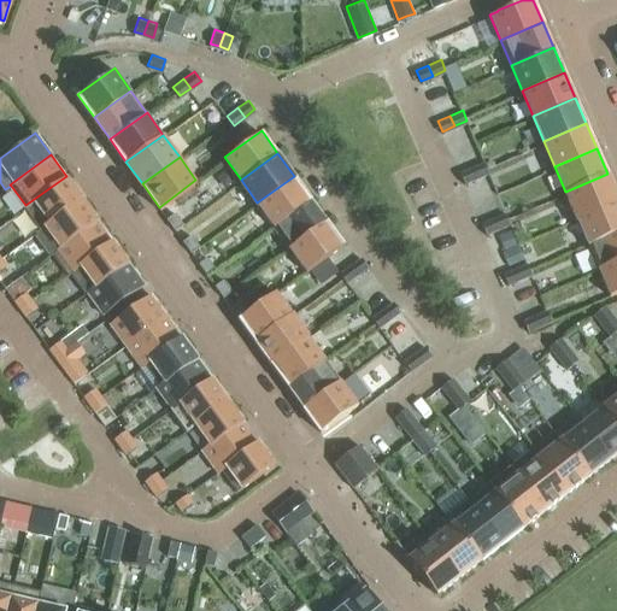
[(483,160),(471,165),(476,176),(488,171),(483,160)]
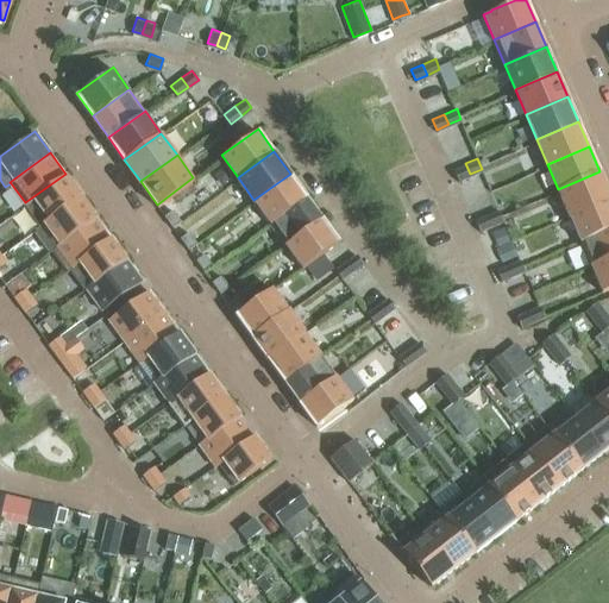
[(465,163),(453,169),(458,180),(470,174),(465,163)]
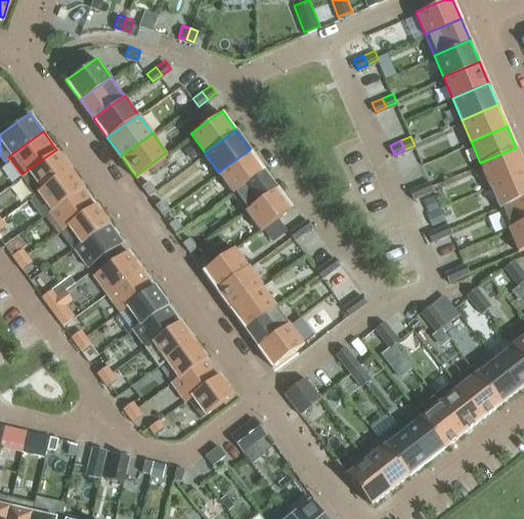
[(523,166),(516,147),(480,163),(489,184),(523,169),(523,166)]
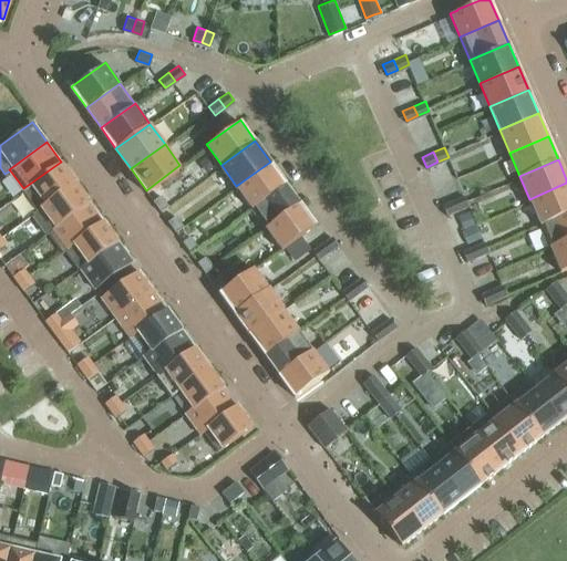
[(22,189),(35,208),(37,209),(75,182),(61,162),(23,188),(22,189)]
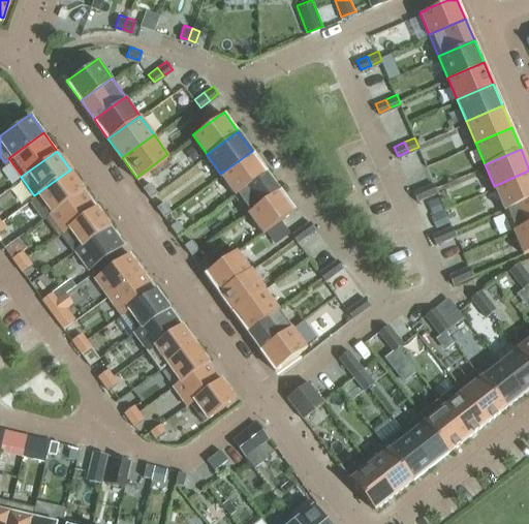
[(234,192),(266,170),(252,151),(220,174),(234,192)]
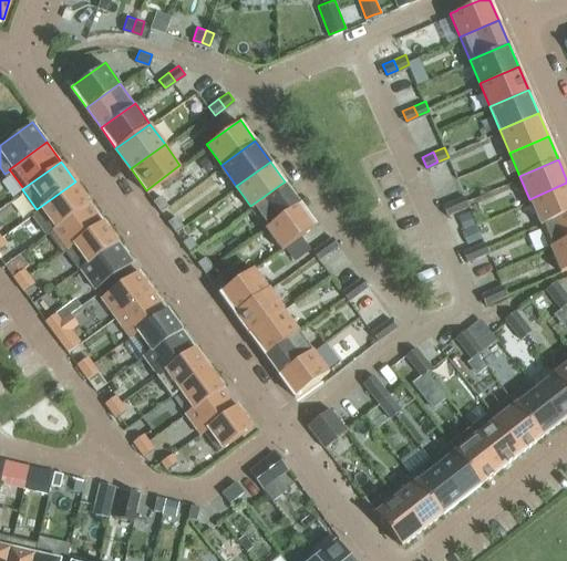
[(89,200),(75,182),(37,209),(35,208),(32,211),(47,232),(48,231),(48,230),(89,200)]
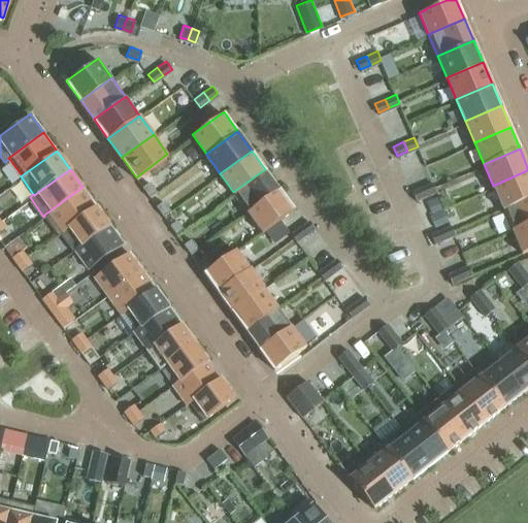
[(233,192),(234,193),(248,211),(279,189),(265,169),(233,192)]
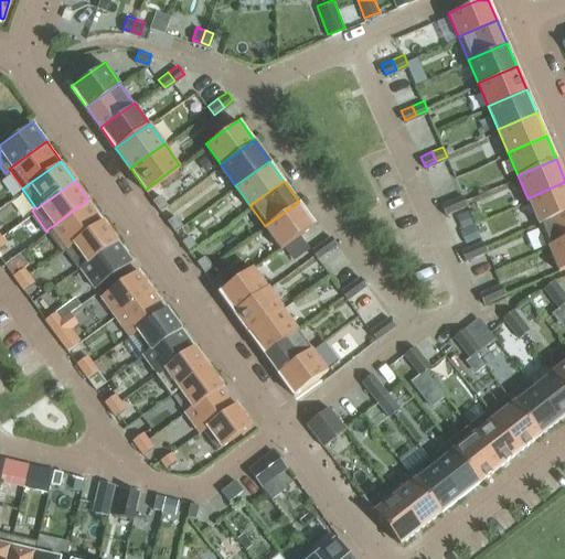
[(564,182),(528,199),(537,222),(564,210),(564,182)]
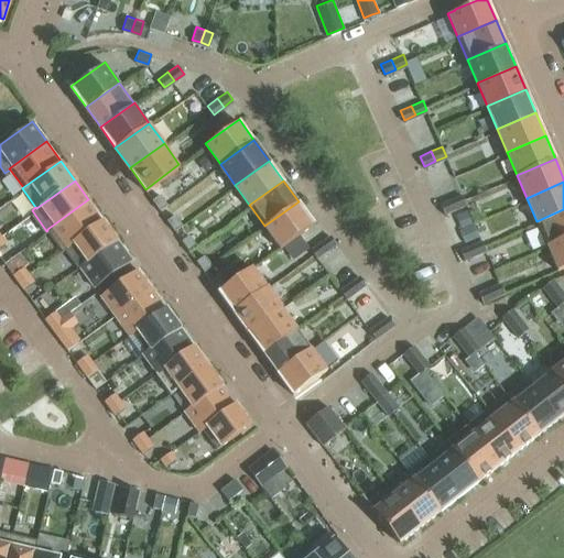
[(160,208),(167,203),(160,193),(152,198),(160,208)]
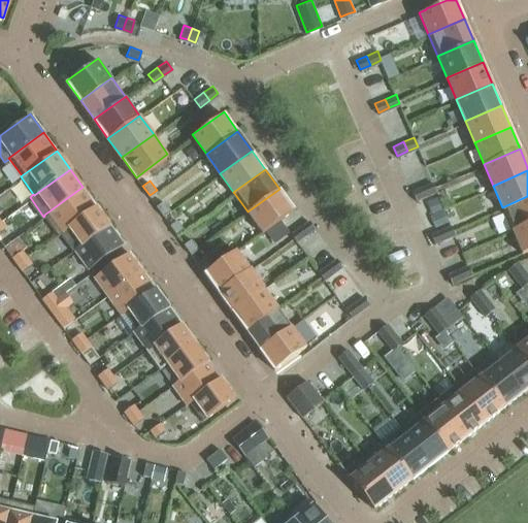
[(433,181),(422,185),(426,194),(436,190),(433,181)]
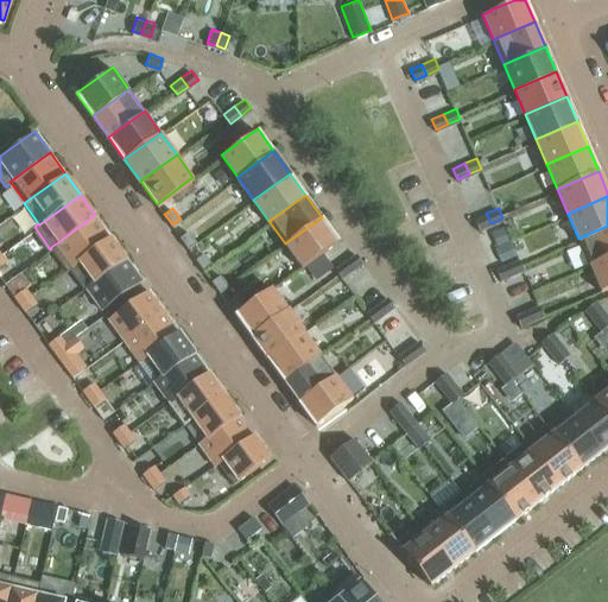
[(486,213),(474,219),(479,228),(491,223),(486,213)]
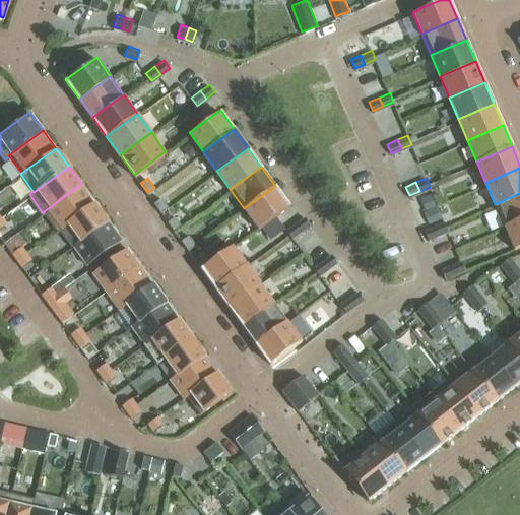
[(94,202),(81,184),(44,211),(44,212),(57,230),(60,228),(59,228),(94,202)]
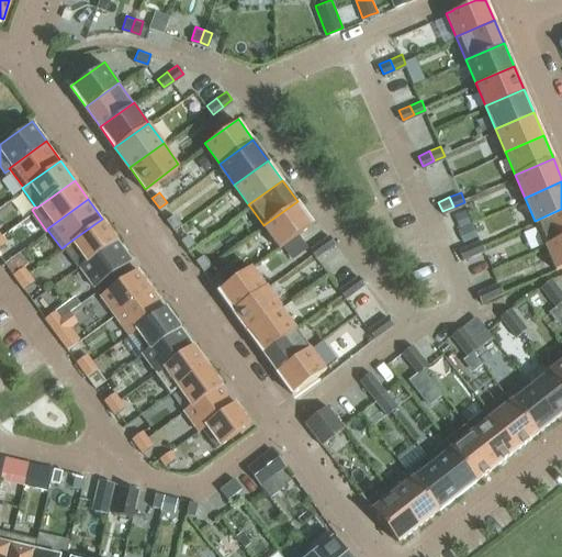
[(298,201),(263,225),(279,246),(312,222),(298,201)]
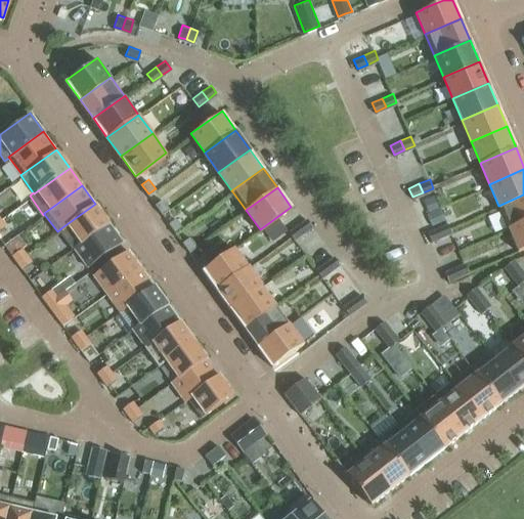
[(434,193),(424,198),(429,210),(439,205),(434,193)]
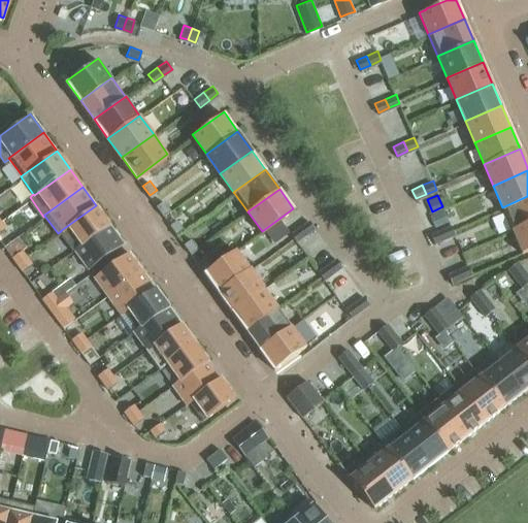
[(527,196),(502,207),(512,229),(527,222),(527,196)]
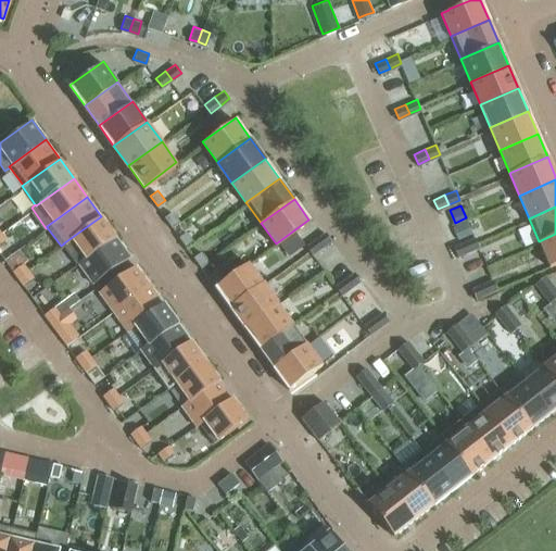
[(172,210),(164,215),(172,226),(179,221),(172,210)]
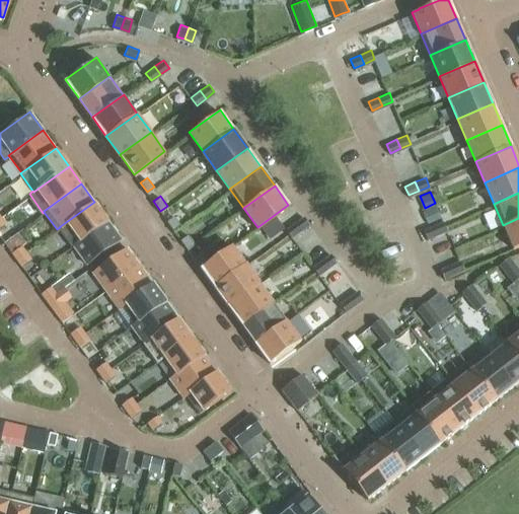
[(60,227),(73,245),(74,244),(73,244),(107,219),(94,202),(59,227),(60,227)]
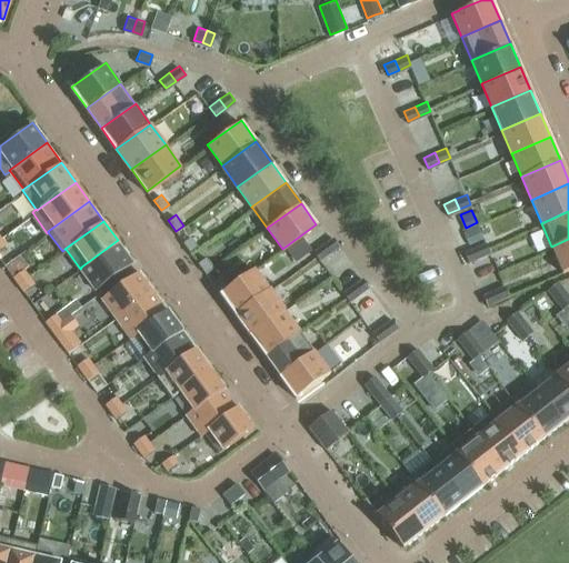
[(477,223),(463,230),(469,242),(482,235),(477,223)]
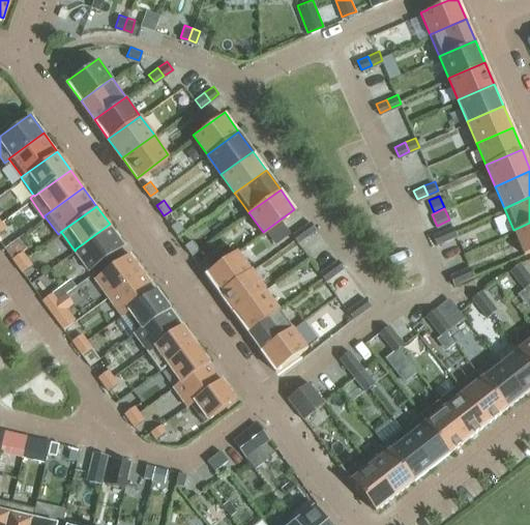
[(178,220),(170,225),(177,234),(184,229),(178,220)]
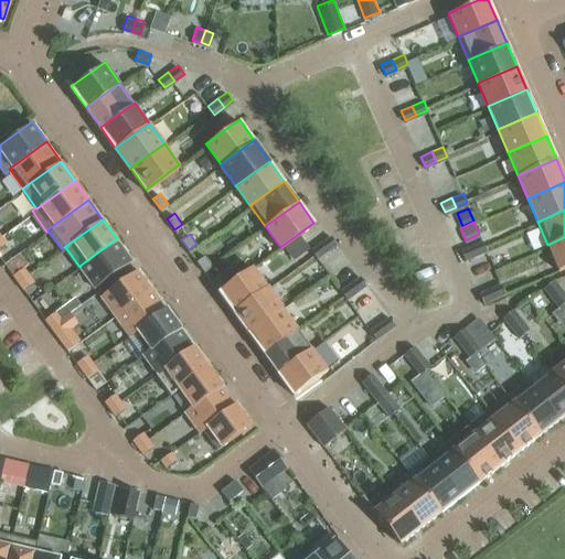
[(330,234),(320,240),(327,249),(337,243),(330,234)]
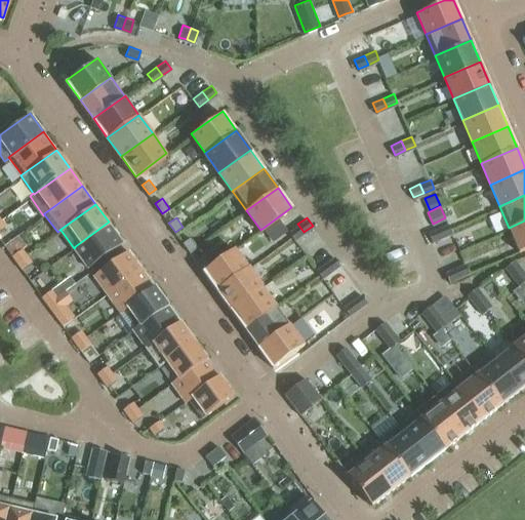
[(524,221),(509,228),(519,249),(524,246),(524,221)]
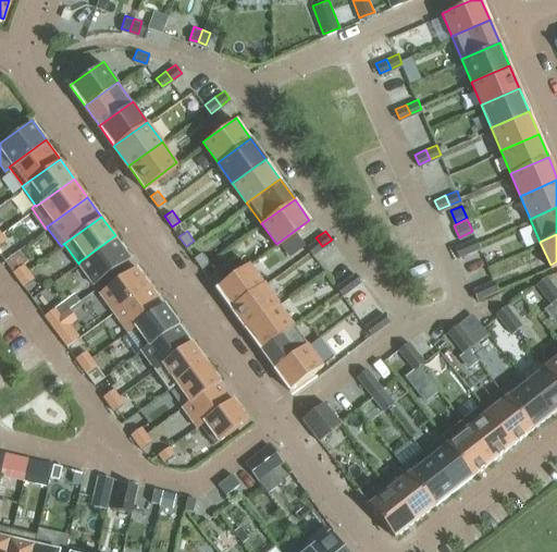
[(130,255),(115,235),(78,262),(79,262),(93,282),(130,255)]
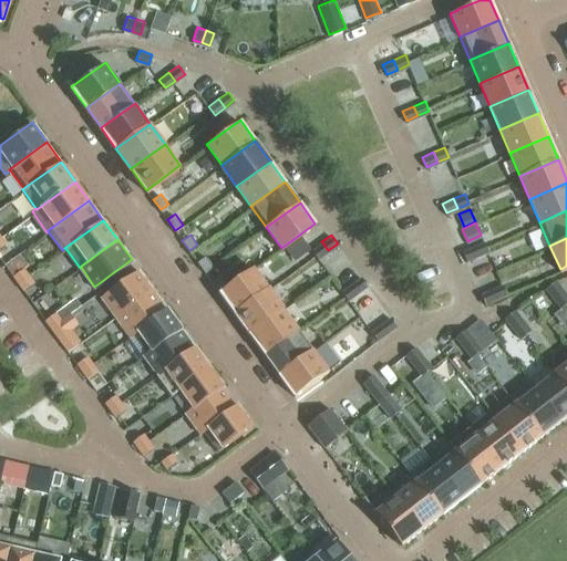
[(484,240),(473,245),(477,255),(488,250),(484,240)]
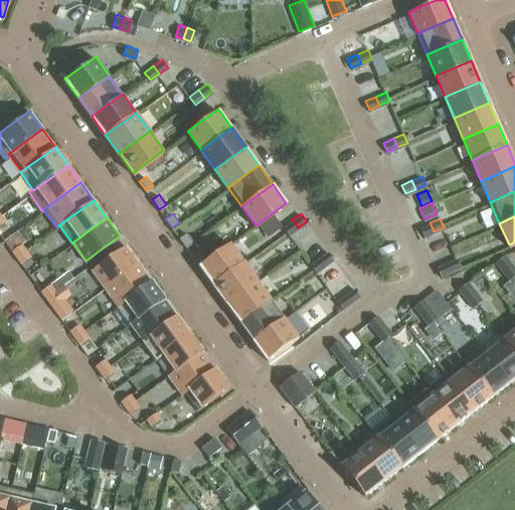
[(292,219),(284,226),(289,234),(298,227),(292,219)]
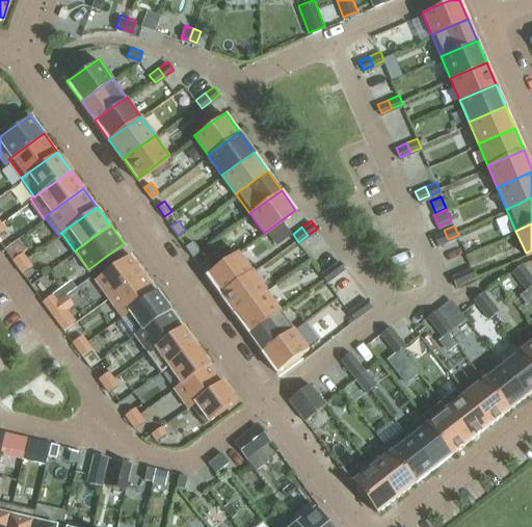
[(444,230),(433,235),(437,243),(448,239),(444,230)]
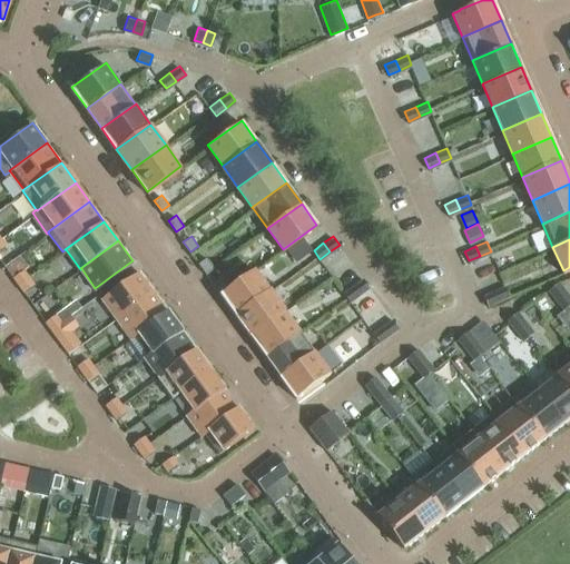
[(206,256),(198,261),(206,273),(214,267),(206,256)]
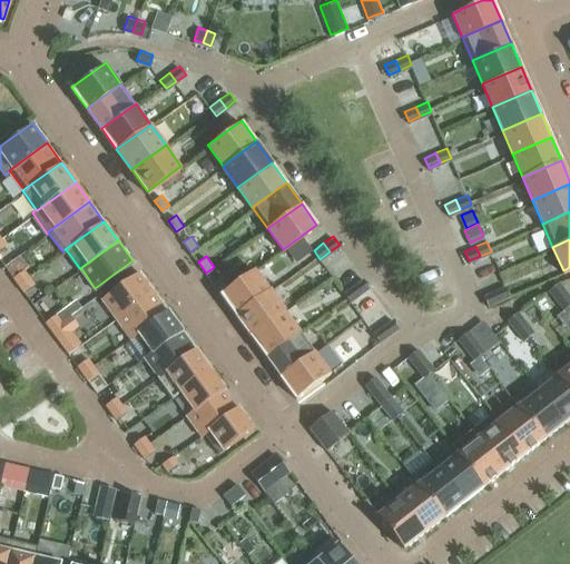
[(12,276),(18,283),(29,275),(23,267),(12,276)]
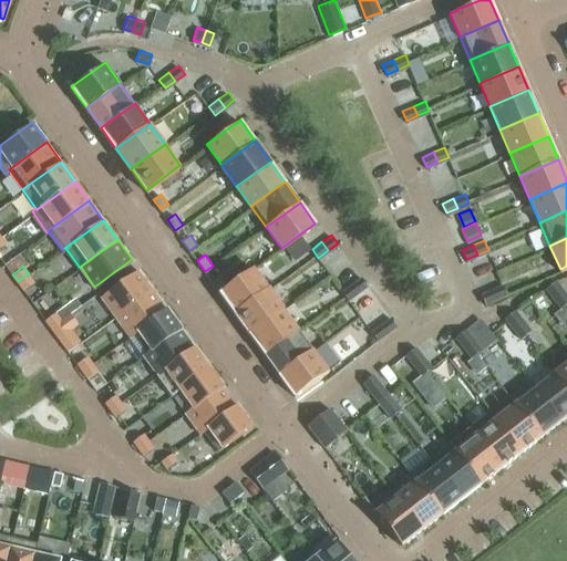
[(235,312),(268,287),(253,266),(227,284),(219,291),(235,312)]
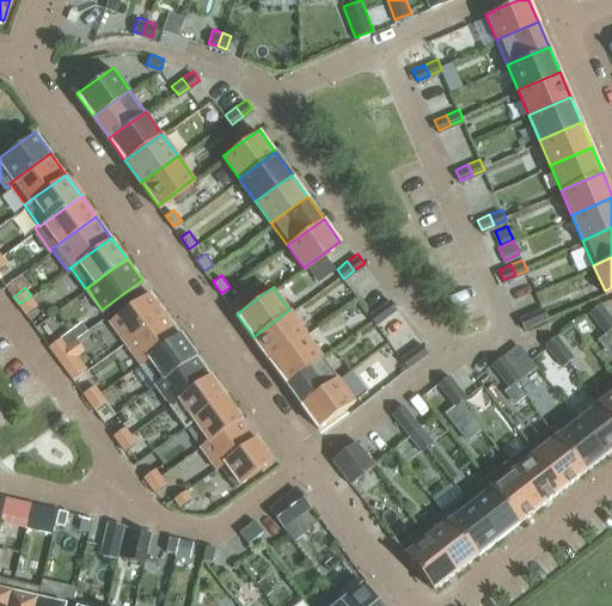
[(109,318),(124,341),(165,311),(148,289),(109,318)]
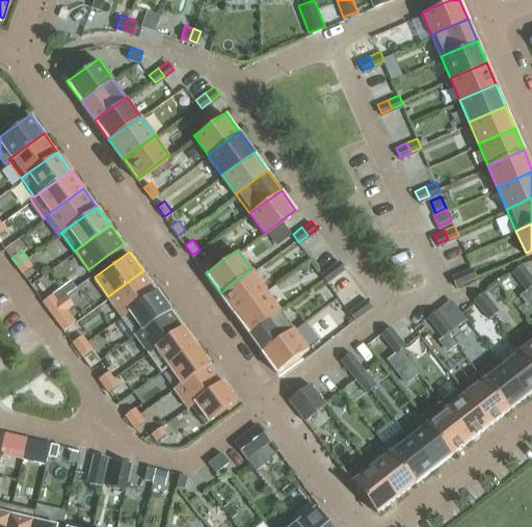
[(31,264),(27,257),(17,264),(22,271),(31,264)]
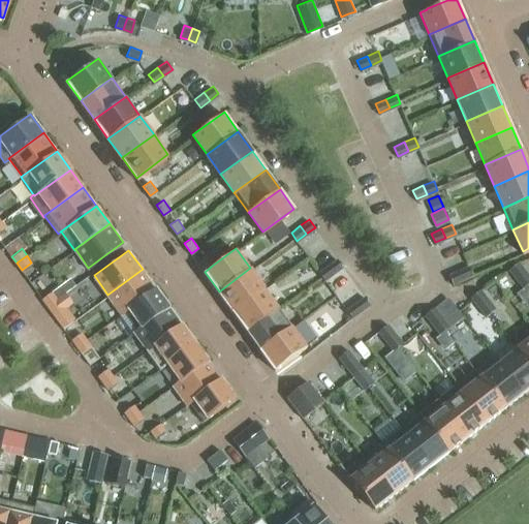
[(212,266),(205,256),(197,262),(205,272),(212,266)]
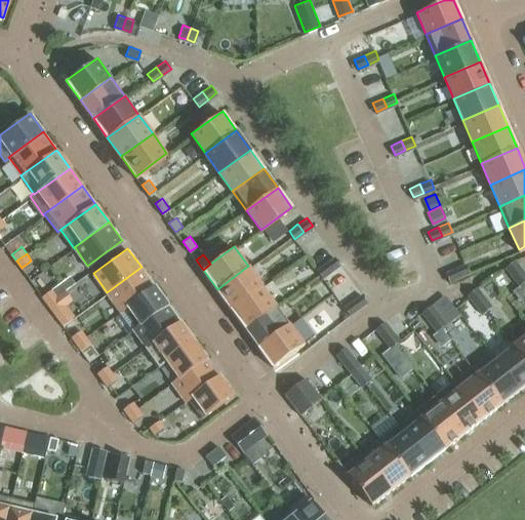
[(334,255),(325,262),(331,270),(340,264),(334,255)]
